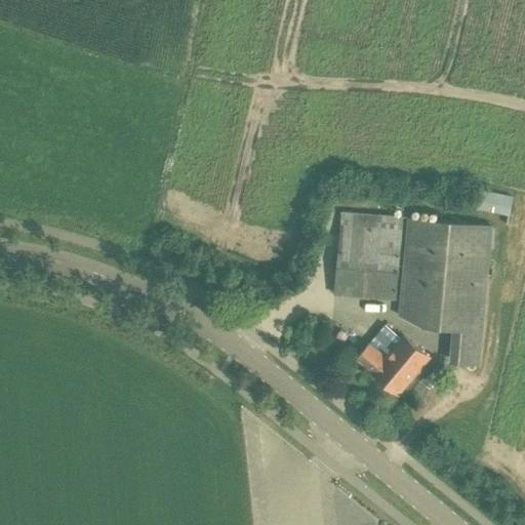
[(511,215),(514,196),(477,189),(474,209),(511,215)]
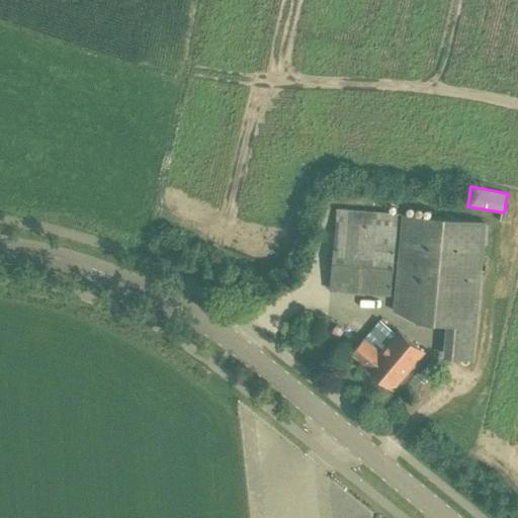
[(391,296),(394,260),(398,212),(337,207),(329,291),(391,296)]
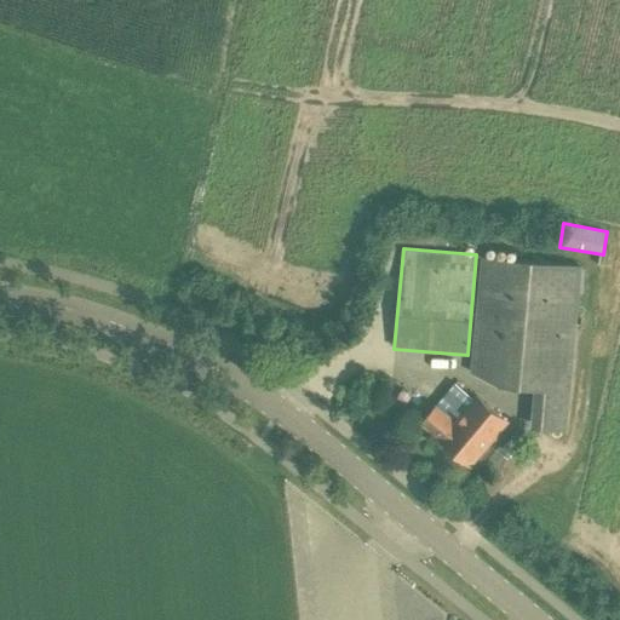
[(566,431),(568,391),(581,268),(483,257),(476,311),(470,372),(498,386),(534,389),(530,429),(566,431)]
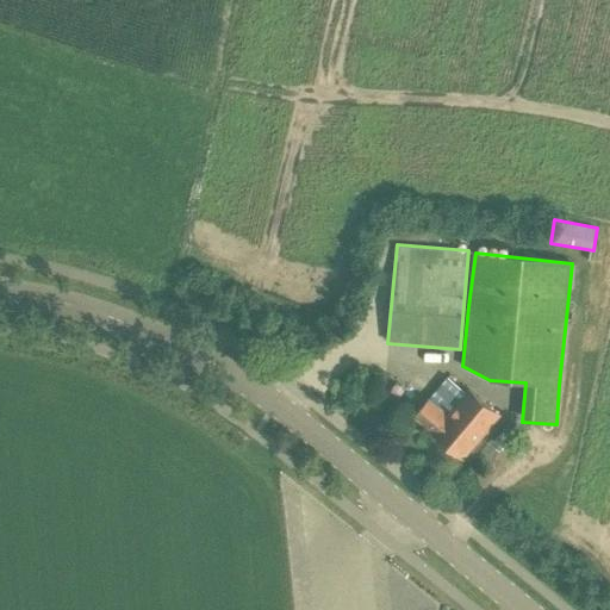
[(464,459),(500,414),(470,388),(448,415),(428,399),(415,416),(434,431),(433,434),(464,459)]
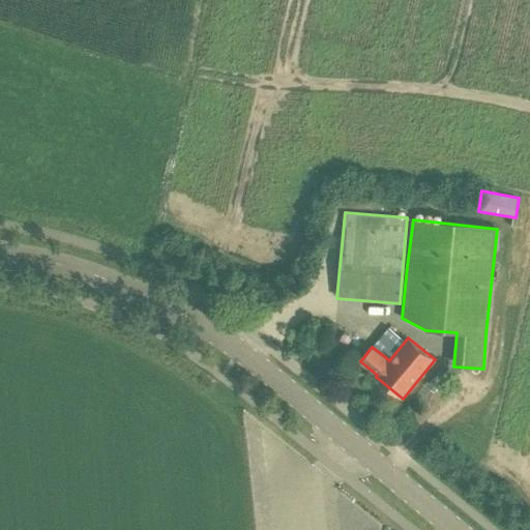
[(495,363),(504,365),(508,346),(499,344),(495,363)]
